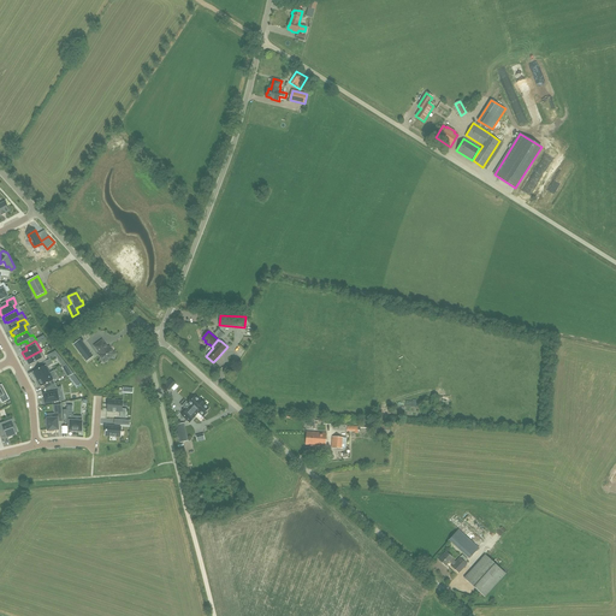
[(73,344),(87,362),(93,357),(80,341),(73,344)]
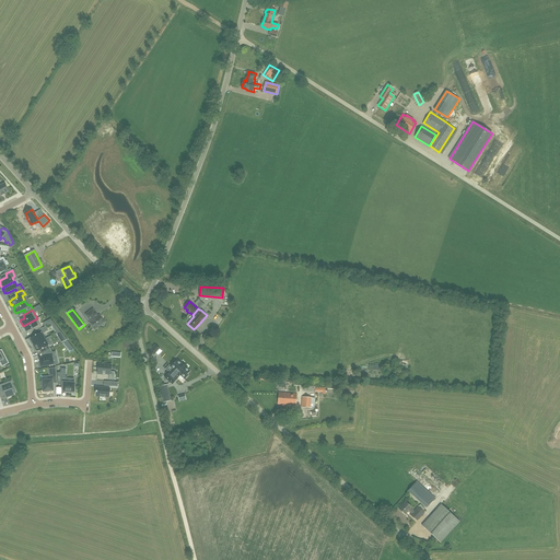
[(98,316),(93,310),(85,315),(91,322),(90,323),(95,329),(105,323),(100,315),(98,316)]
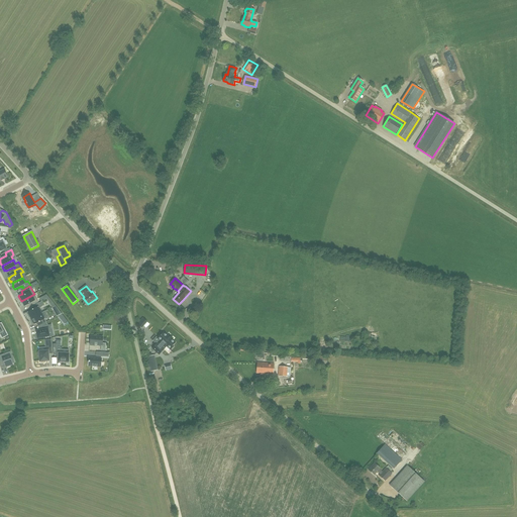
[(38,302),(34,294),(21,301),(24,306),(25,306),(28,304),(29,307),(38,302)]
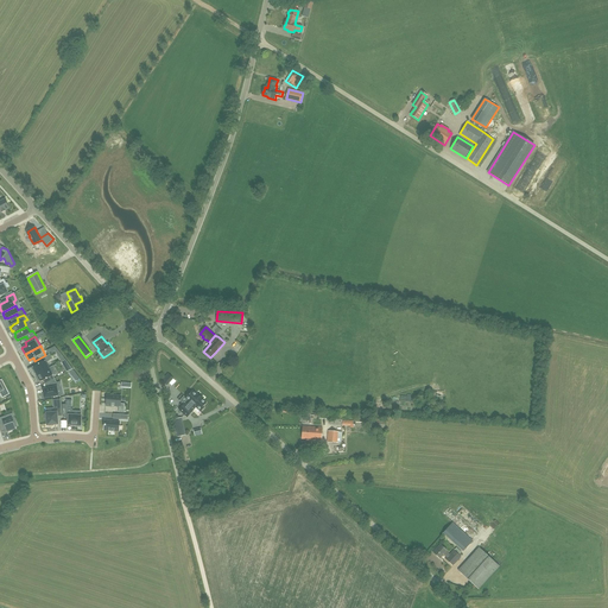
[(37,375),(49,368),(46,362),(52,360),(50,354),(39,360),(40,363),(36,366),(32,367),(33,369),(32,369),(35,374),(36,373),(37,375)]
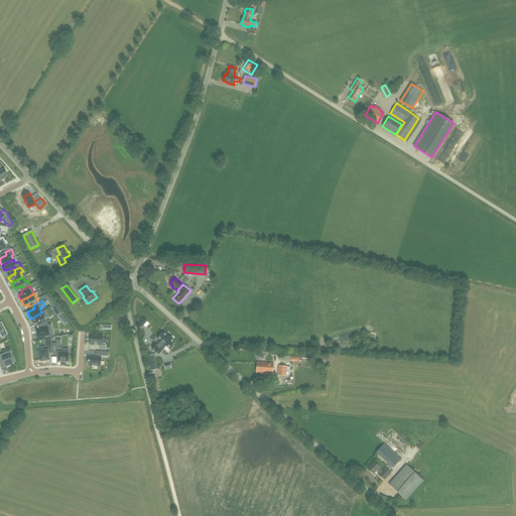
[(55,305),(52,307),(56,315),(61,313),(55,305)]
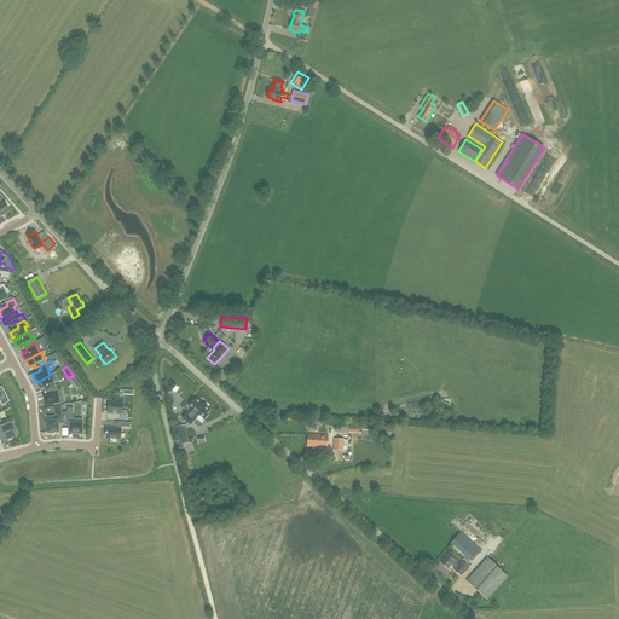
[(52,379),(50,375),(38,382),(38,383),(36,383),(39,388),(40,387),(41,389),(53,382),(53,383),(58,381),(56,377),(52,379)]
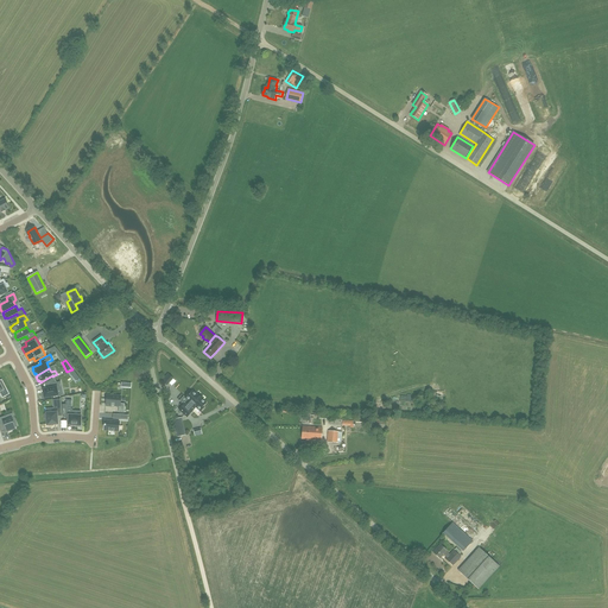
[(44,394),(43,394),(44,399),(58,396),(57,390),(62,388),(61,381),(51,384),(51,387),(46,388),(43,390),(44,394)]
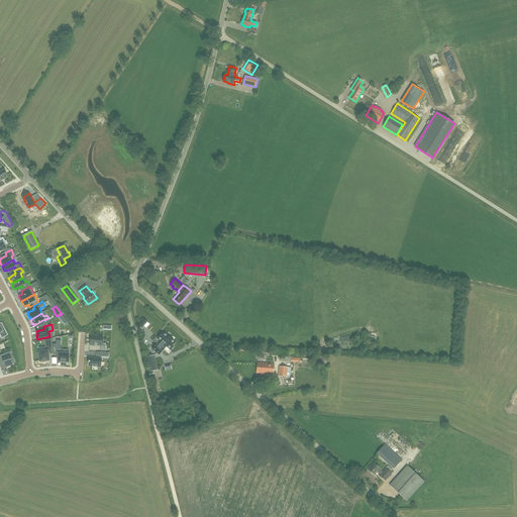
[(157,343),(152,348),(160,354),(167,346),(171,349),(174,346),(173,346),(176,342),(171,339),(172,338),(169,335),(168,336),(164,332),(161,335),(160,334),(158,337),(157,337),(153,340),(157,343)]
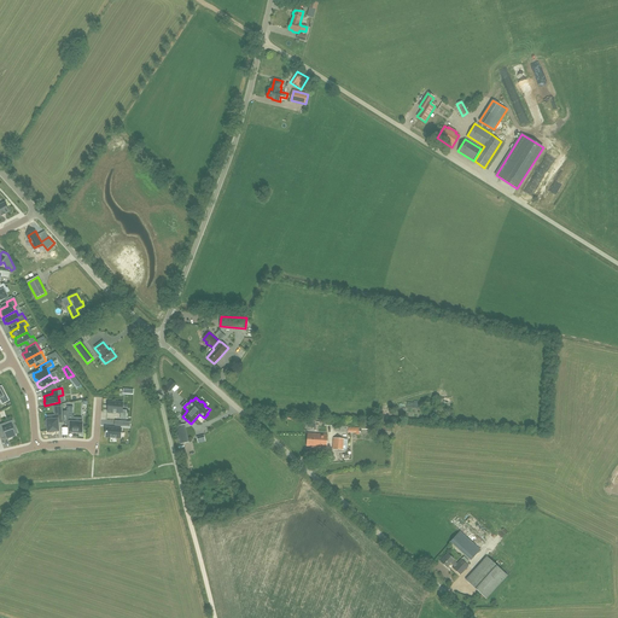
[(127,410),(122,410),(123,403),(109,402),(108,412),(121,413),(121,419),(127,419),(127,410)]
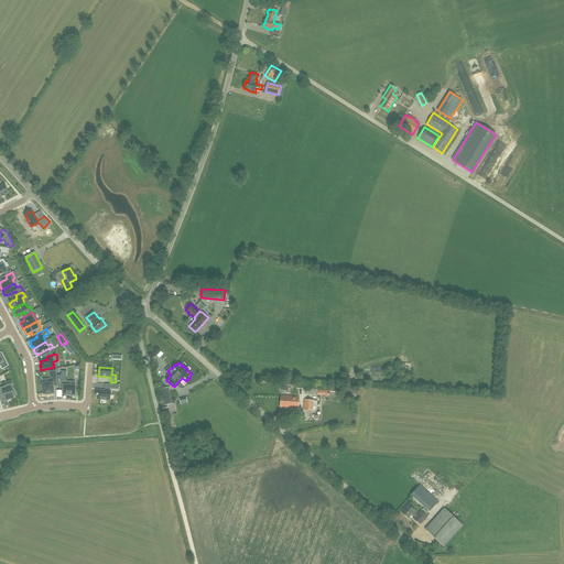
[(53,381),(57,380),(56,371),(50,371),(51,382),(43,383),(43,384),(41,384),(42,389),(43,389),(44,394),(45,396),(50,394),(54,393),(53,381)]
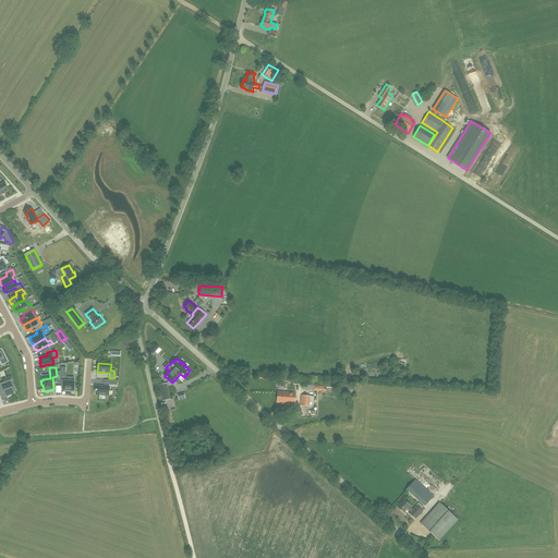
[(74,391),(74,381),(65,381),(67,377),(65,377),(65,367),(60,367),(60,371),(57,372),(58,383),(63,384),(62,390),(70,390),(70,391),(74,391)]
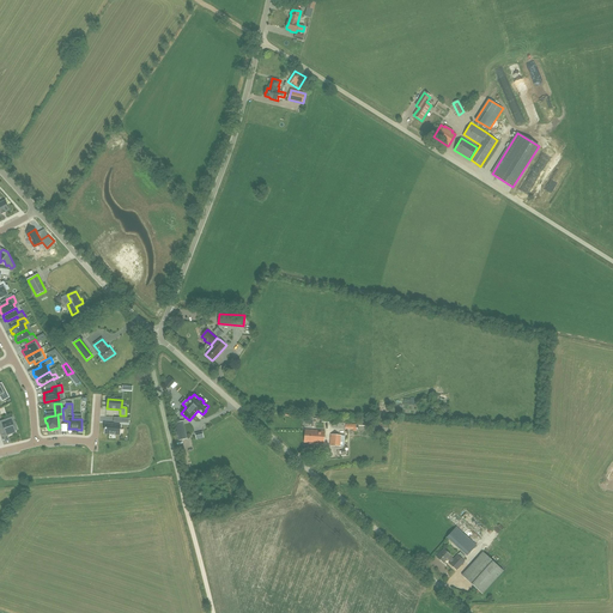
[(317,416),(316,423),(320,423),(332,423),(332,429),(353,430),(353,429),(357,429),(357,425),(353,424),(345,424),(341,424),(341,423),(335,423),(333,423),(333,416),(321,414),(321,416),(317,416)]
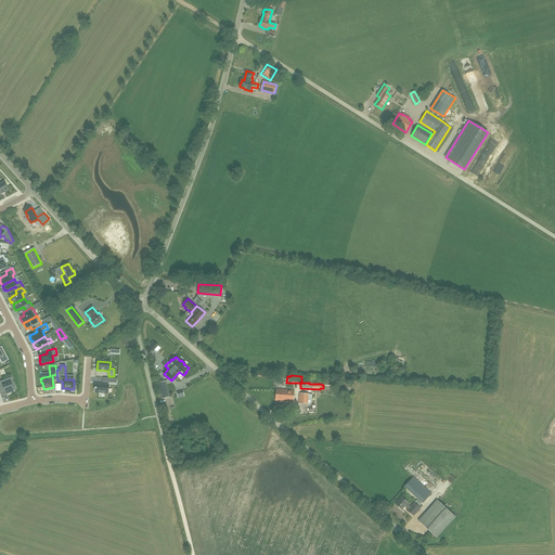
[(0,381),(0,388),(3,388),(5,392),(5,395),(10,394),(14,391),(14,390),(16,389),(13,381),(5,384),(4,379),(0,381)]
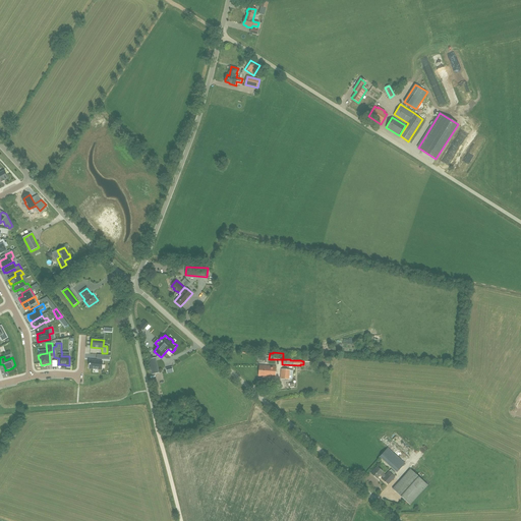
[(152,374),(159,372),(156,358),(148,359),(152,374)]
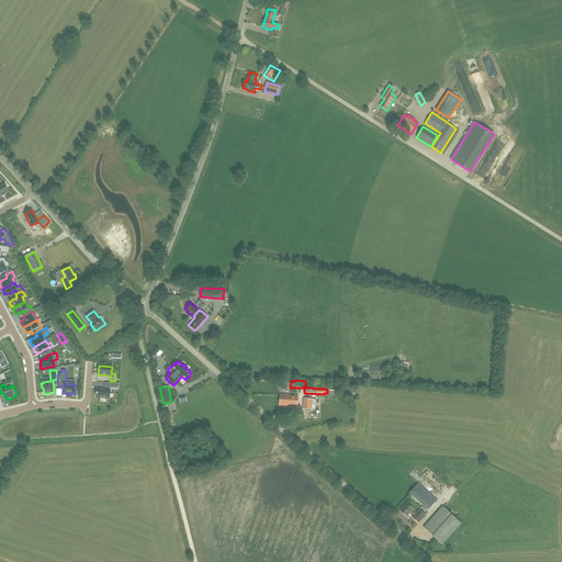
[(355,397),(356,389),(343,388),(341,396),(355,397)]
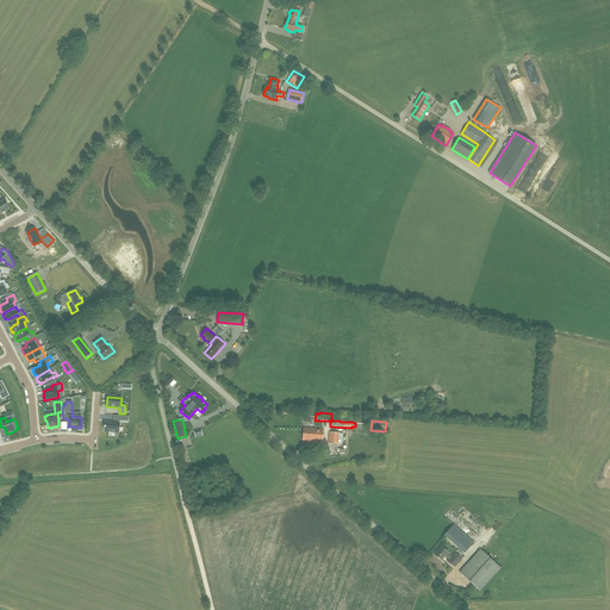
[(119,433),(119,423),(105,422),(105,431),(109,431),(109,433),(114,434),(114,433),(119,433)]
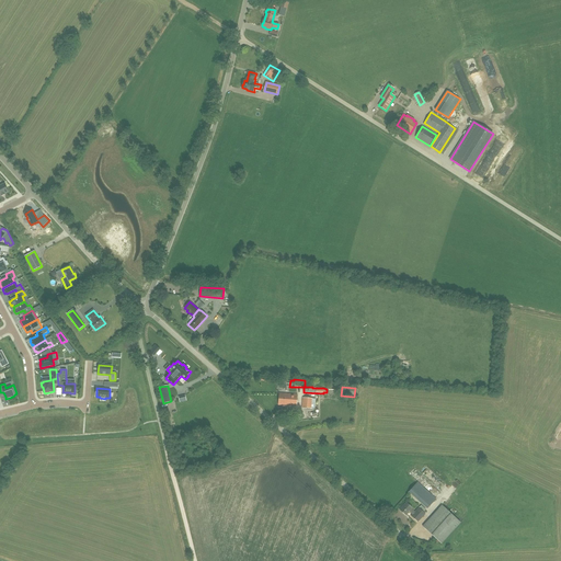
[(288,398),(288,395),(279,393),(278,405),(289,407),(289,398),(288,398)]
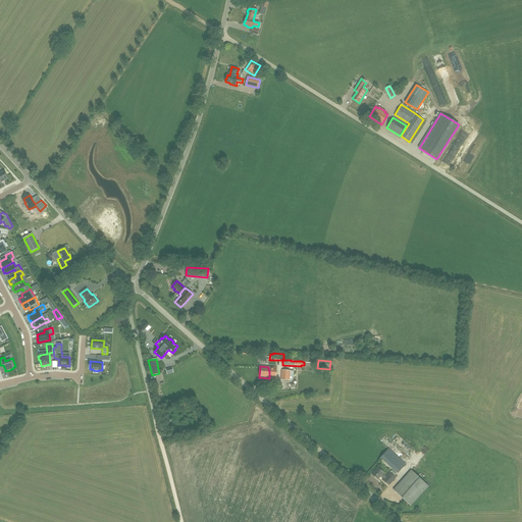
[(275,378),(276,367),(268,367),(268,370),(269,370),(269,378),(275,378)]
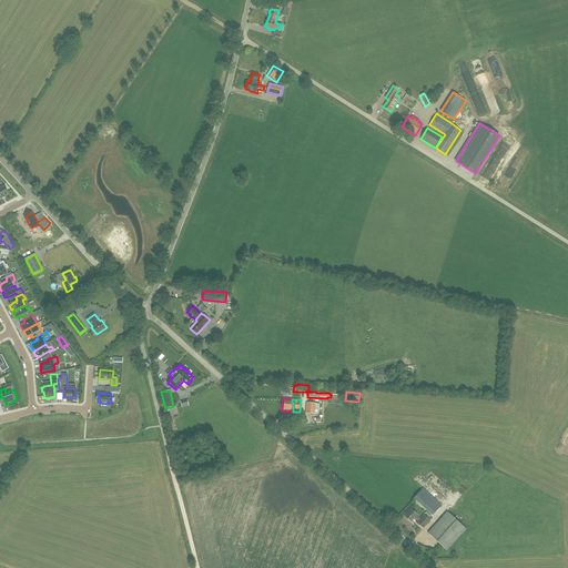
[(316,414),(317,404),(306,403),(305,413),(316,414)]
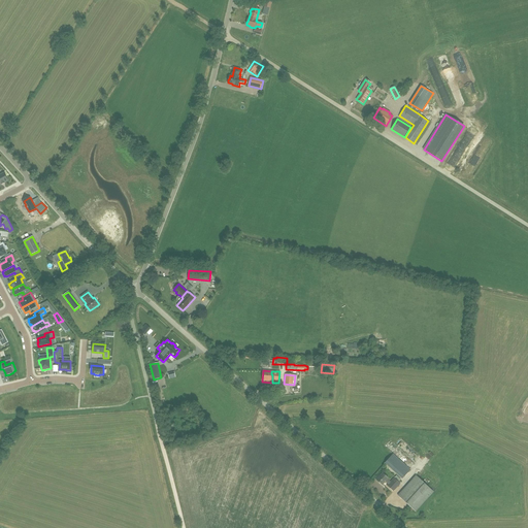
[(388,468),(395,461),(392,458),(385,464),(388,468)]
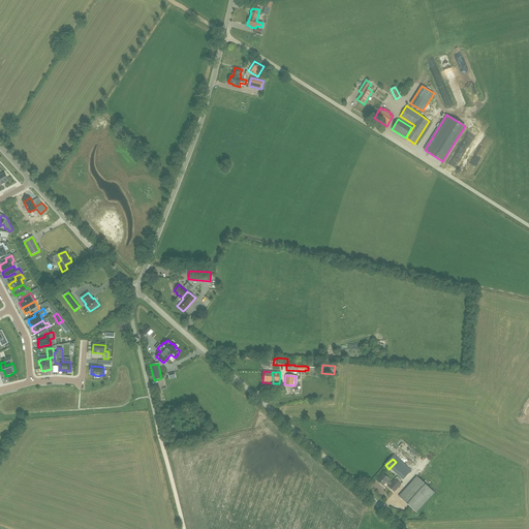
[(394,493),(401,485),(395,479),(391,483),(387,480),(389,479),(383,474),(377,480),(382,486),(386,483),(390,485),(387,487),(394,493)]
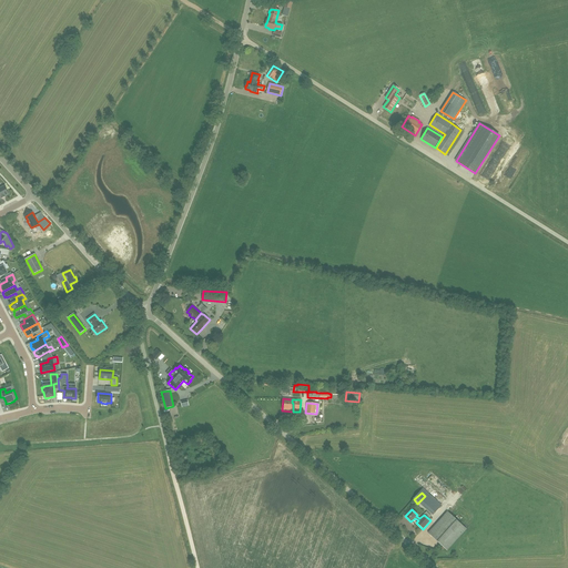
[(447,513),(428,534),(446,551),(466,530),(447,513)]
